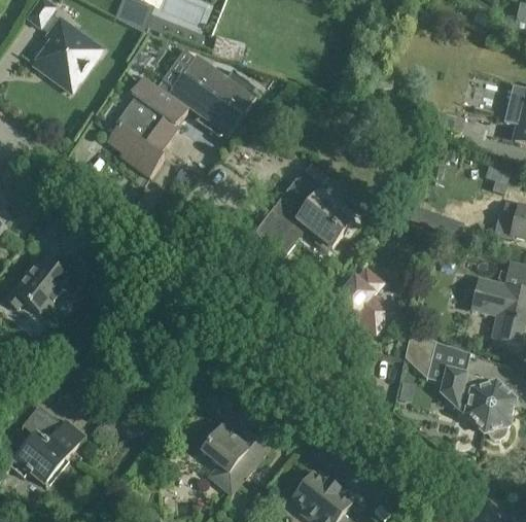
[(103,46),(98,43),(60,15),(59,18),(53,13),(57,8),(45,0),(41,0),(28,18),(49,33),(48,34),(54,37),(34,64),(71,91),(103,46)]
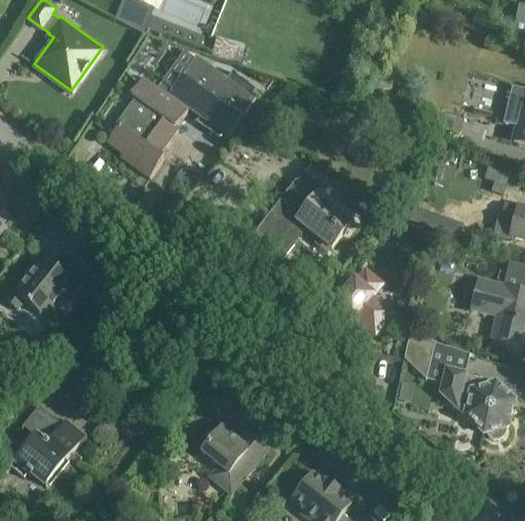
[(507,13),(502,29),(524,34),(524,8),(518,7),(519,2),(518,2),(515,15),(507,13)]
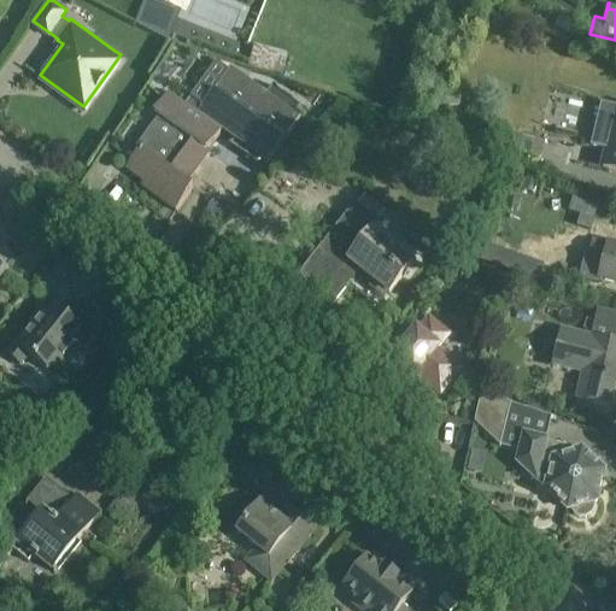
[(277,50),(279,47),(254,41),(248,63),(282,71),(287,52),(277,50)]
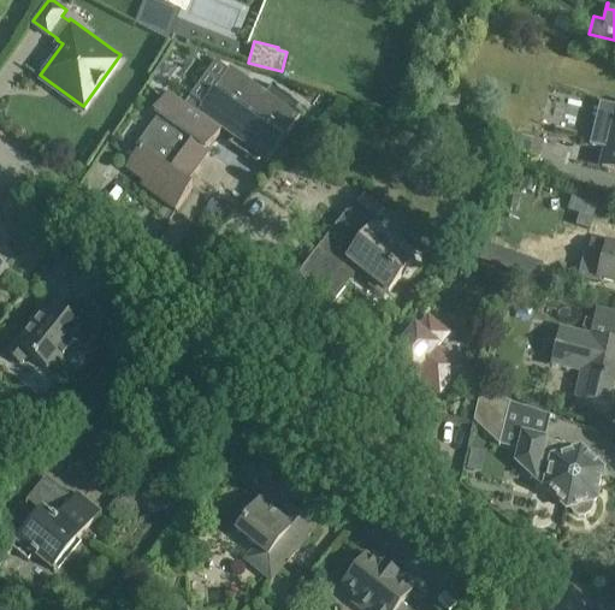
[(297,116),(229,65),(196,110),(166,88),(152,108),(161,114),(124,165),(142,178),(140,182),(151,190),(153,187),(167,196),(175,188),(182,193),(173,206),(173,207),(191,183),(185,179),(208,148),(205,146),(222,123),(267,157),(297,116)]
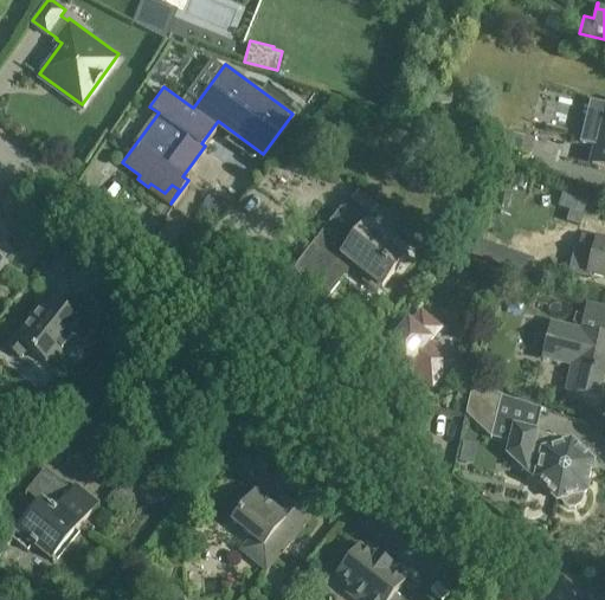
[(604,101),(591,161),(604,165),(604,101)]
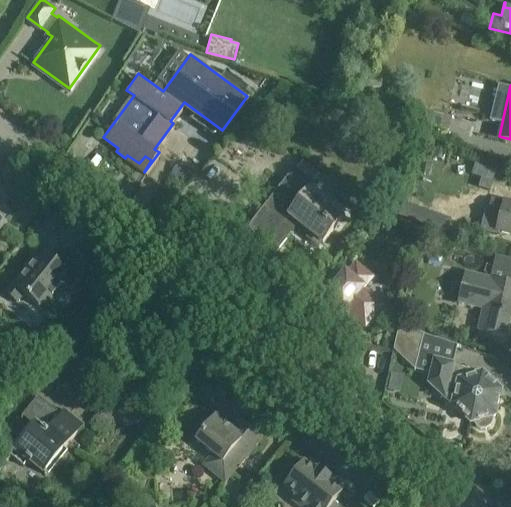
[(314,180),(294,164),(245,225),(275,249),(297,221),(309,230),(306,234),(318,244),(343,213),(309,186),(314,180)]
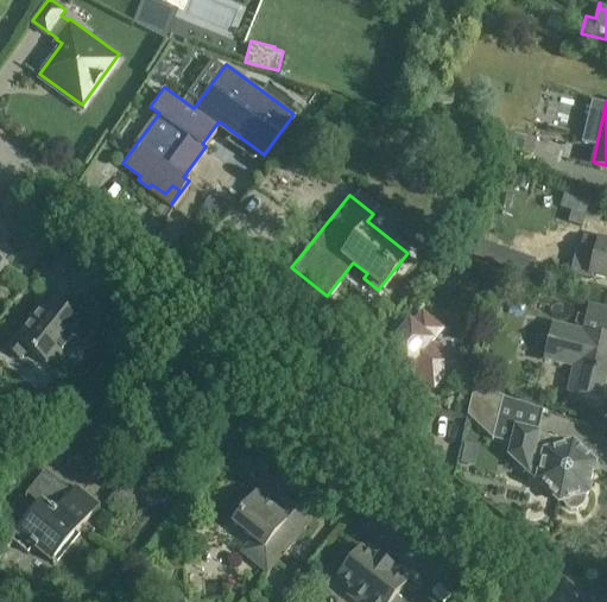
[(596,238),(582,234),(580,248),(593,252),(589,271),(606,274),(606,238),(598,235),(596,238)]
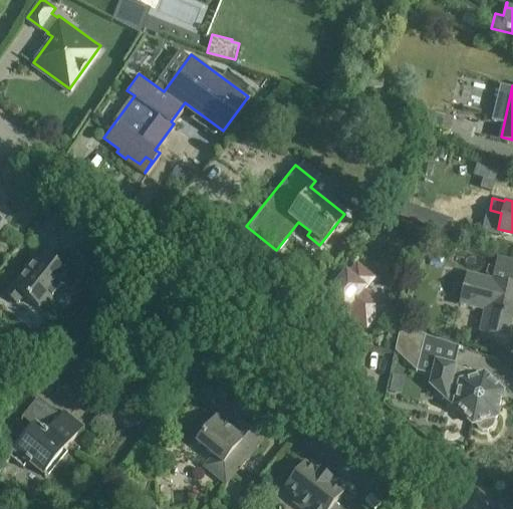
[(33,257),(4,292),(18,302),(24,293),(40,306),(44,301),(48,305),(68,279),(63,274),(67,270),(45,252),(38,261),(33,257)]
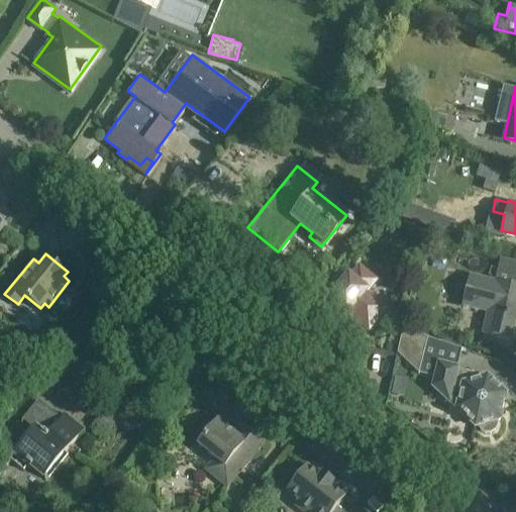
[(347,308),(368,325),(384,305),(364,289),(366,287),(360,282),(368,273),(357,265),(349,274),(346,271),(327,295),(345,310),(347,308)]
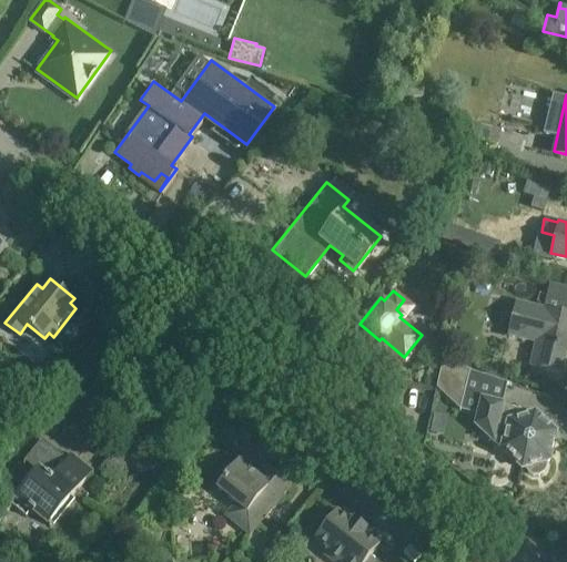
[(559,370),(566,337),(566,309),(543,305),(515,299),(507,333),(535,339),(529,363),(559,370)]
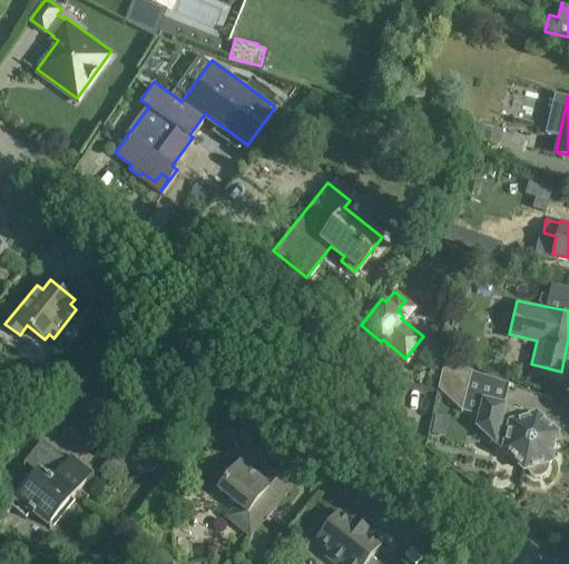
[(482,398),(504,403),(509,382),(442,359),(441,364),(437,386),(461,408),(479,413),(482,398)]
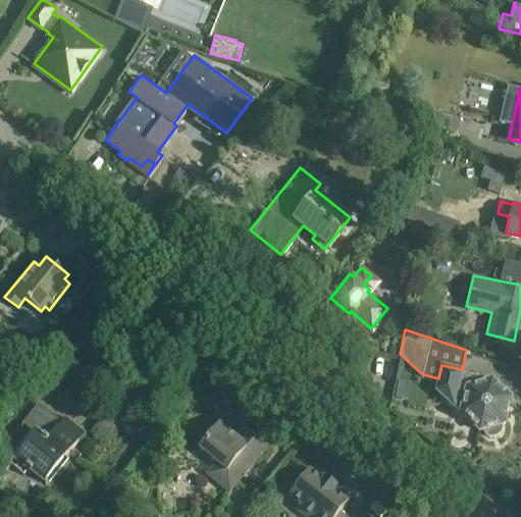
[(481,427),(484,432),(489,434),(495,434),(499,432),(502,426),(502,421),(504,421),(510,396),(491,377),(488,378),(488,375),(462,369),(441,365),(438,378),(436,388),(453,404),(454,400),(462,402),(460,410),(468,417),(467,418),(471,422),(471,421),(479,428),(481,427)]
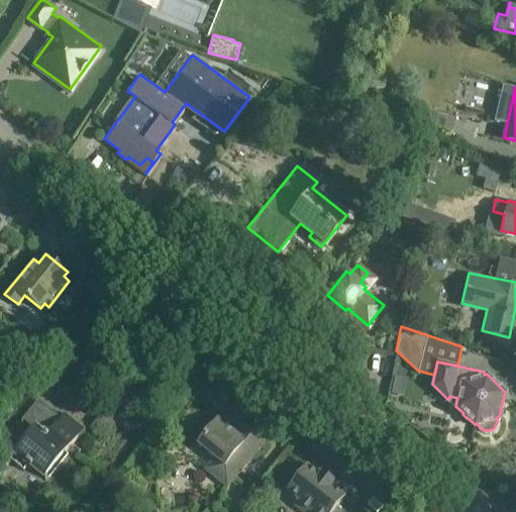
[(219,387),(210,379),(200,391),(210,399),(219,387)]
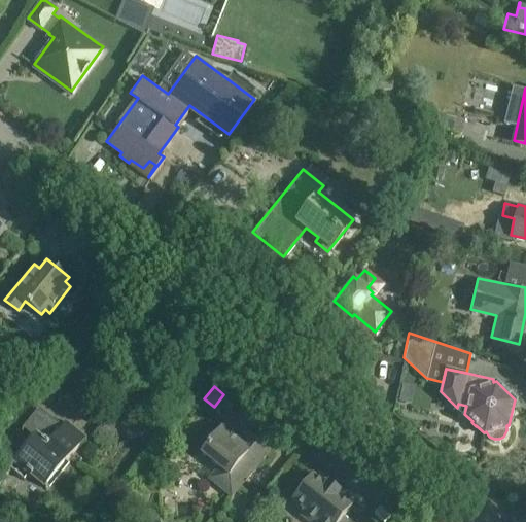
[(63,424),(38,405),(22,424),(34,435),(0,478),(0,479),(11,466),(24,477),(28,473),(31,475),(32,474),(46,485),(47,484),(45,483),(83,436),(71,426),(76,421),(75,420),(66,431),(61,427),(63,424)]
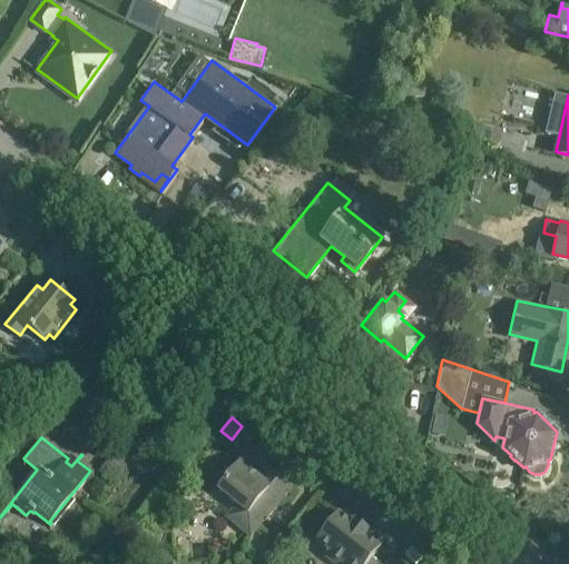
[(238,459),(216,487),(239,506),(229,517),(249,534),(292,483),(266,463),(265,464),(267,465),(258,476),(238,459)]
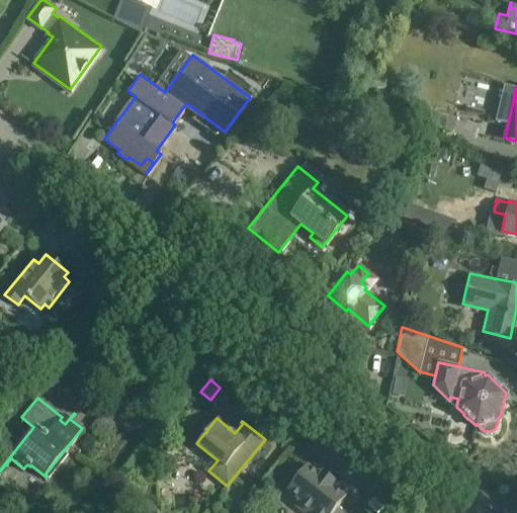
[(307,463),(286,490),(314,511),(311,512),(338,512),(342,509),(337,506),(346,495),(332,484),(335,481),(325,473),(323,472),(320,475),(307,463)]
